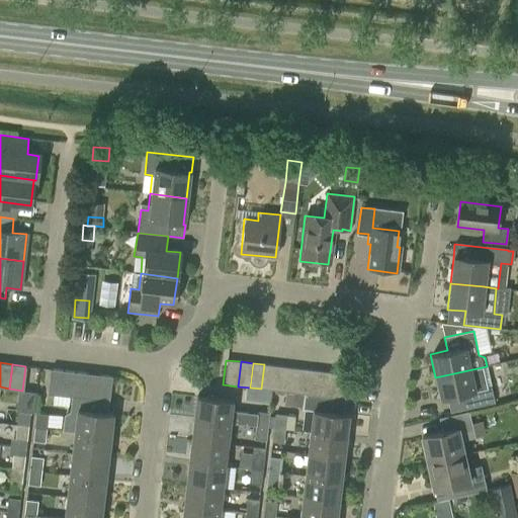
[(273,391),(276,366),(264,364),(261,389),(273,391)]
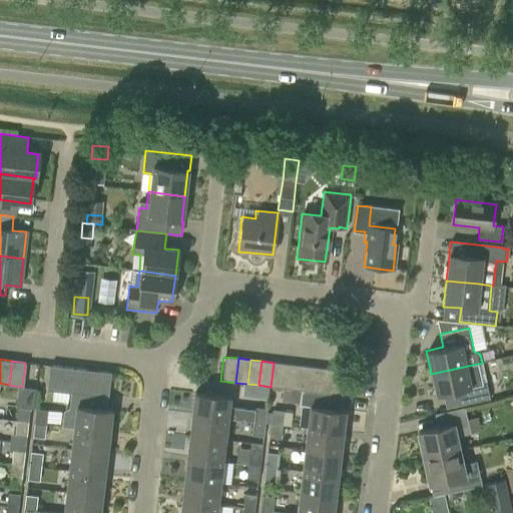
[(283,388),(286,364),(274,363),(271,387),(283,388)]
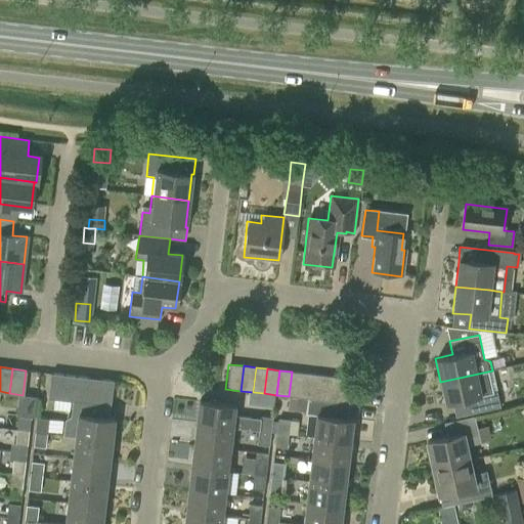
[(500,407),(492,370),(440,382),(445,402),(452,400),(453,405),(464,403),(466,415),(500,407)]
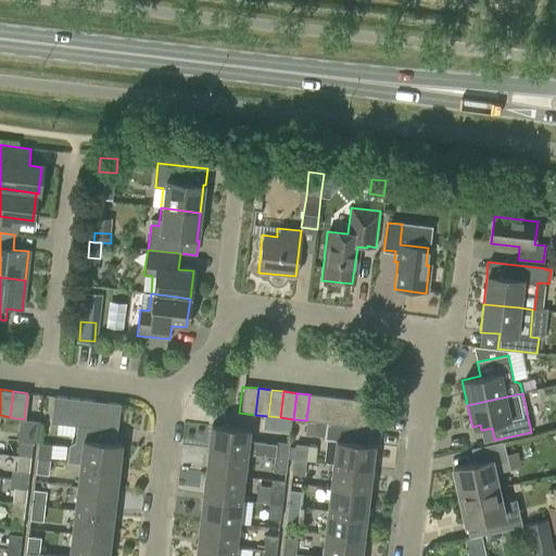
[(319,422),(323,396),(310,394),(306,420),(319,422)]
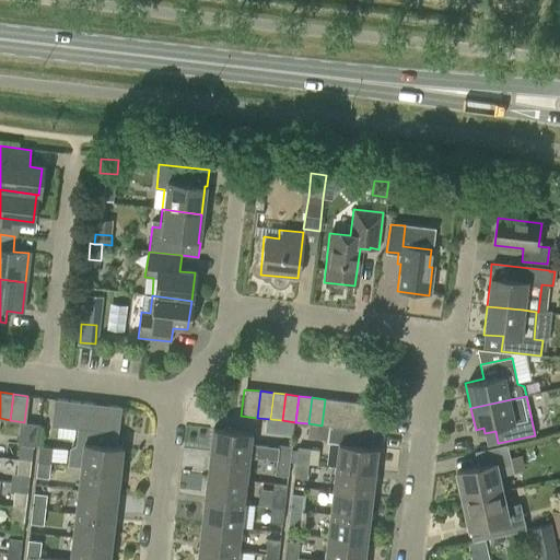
[(65,428),(68,400),(55,399),(51,426),(65,428)]
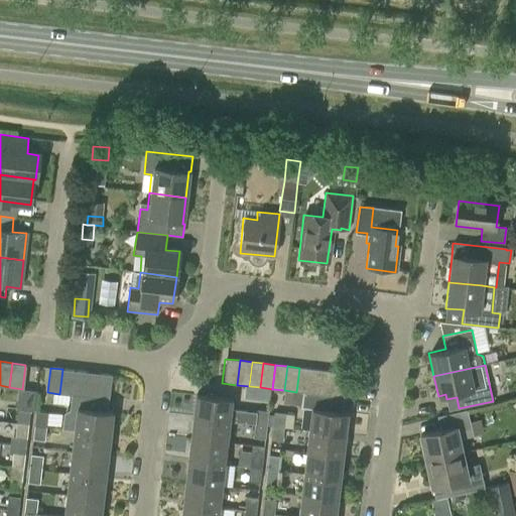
[(308,393),(310,369),(299,368),(296,392),(303,393),(308,393)]
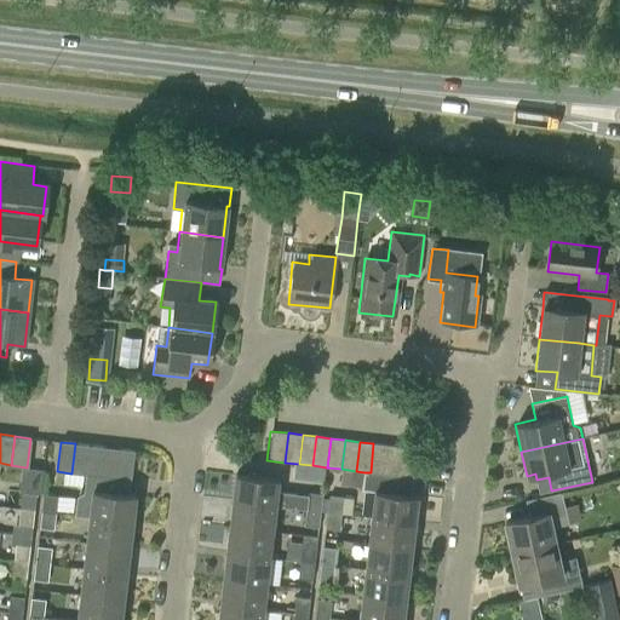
[(86,475),(90,445),(75,443),(72,474),(86,475)]
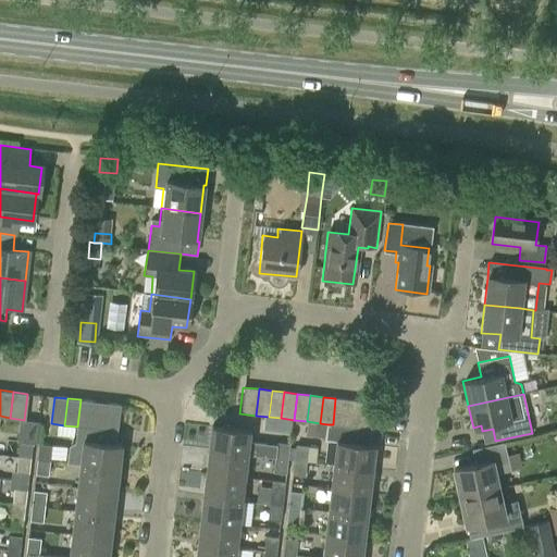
[(345,426),(348,399),(335,398),(333,424),(345,426)]
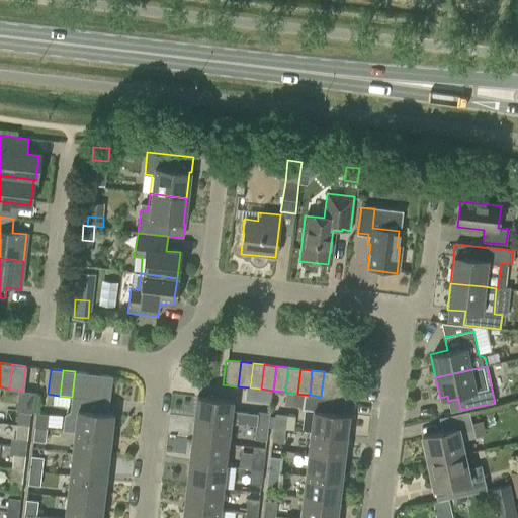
[(83,398),(86,373),(75,371),(72,397),(83,398)]
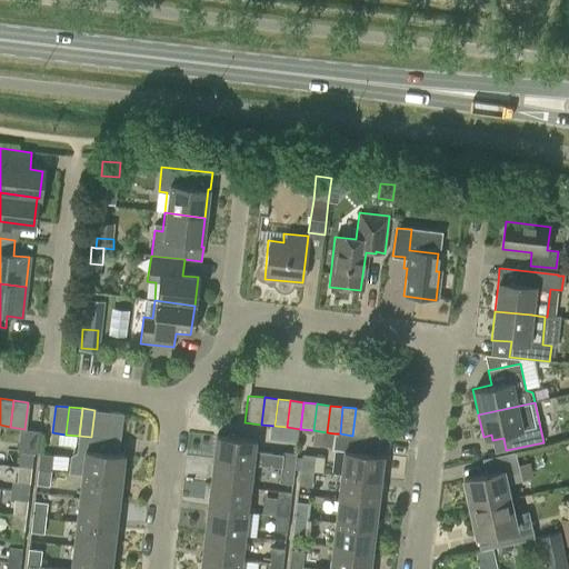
[(366,437),(369,410),(356,408),(352,436),(366,437)]
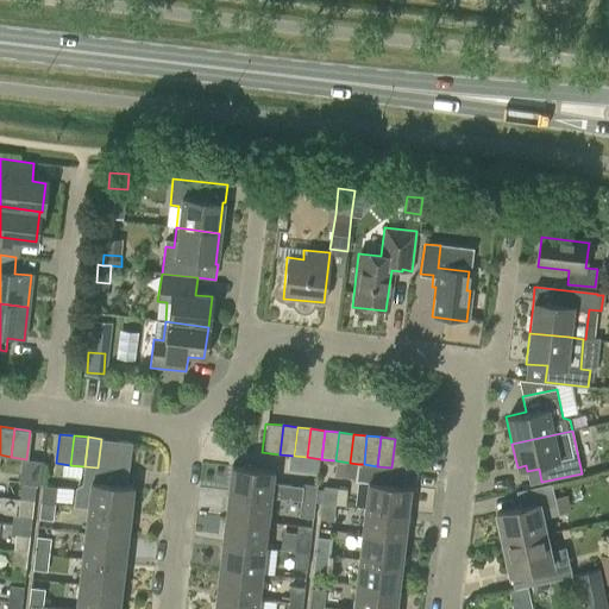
[(112,469),(115,440),(101,439),(98,468),(112,469)]
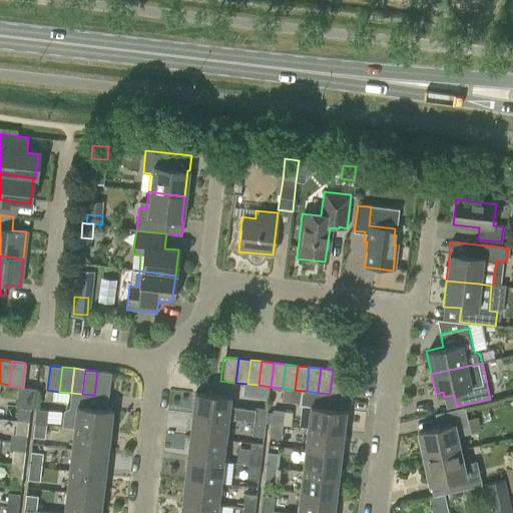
[(344,371),(333,370),(330,394),(341,395),(344,371)]
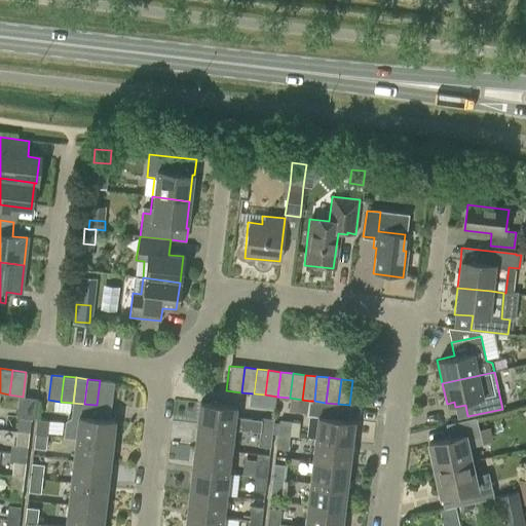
[(113,382),(100,380),(97,405),(108,407),(110,407),(113,382)]
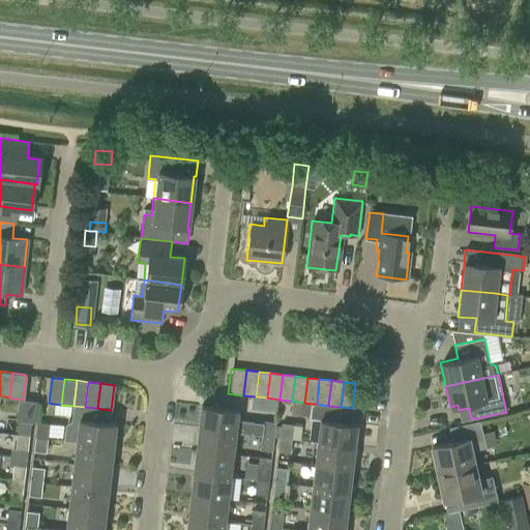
[(311,418),(320,419),(318,443),(353,447),(356,423),(352,423),(353,408),(352,408),(341,407),(328,406),(317,404),(312,404),(311,418)]
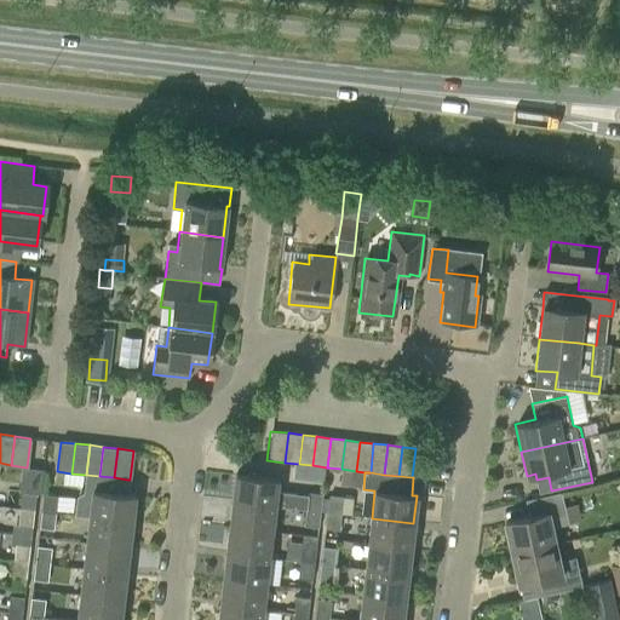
[(275,507),(306,511),(321,512),(322,494),(309,492),(308,494),(277,492),(279,478),(236,474),(234,501),(275,507)]
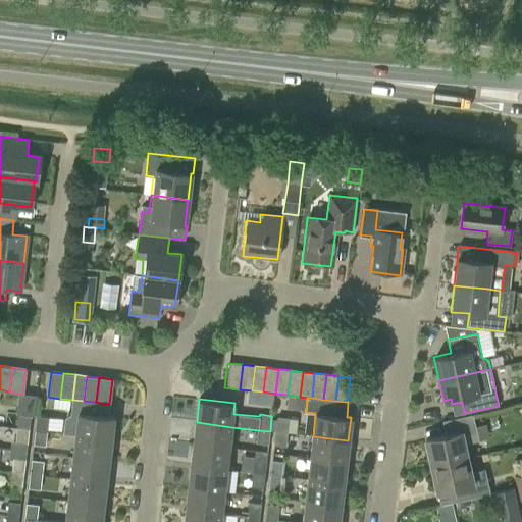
[(112,415),(106,415),(107,404),(96,402),(84,401),(72,400),(70,415),(66,417),(64,433),(73,434),(109,438),(112,415)]
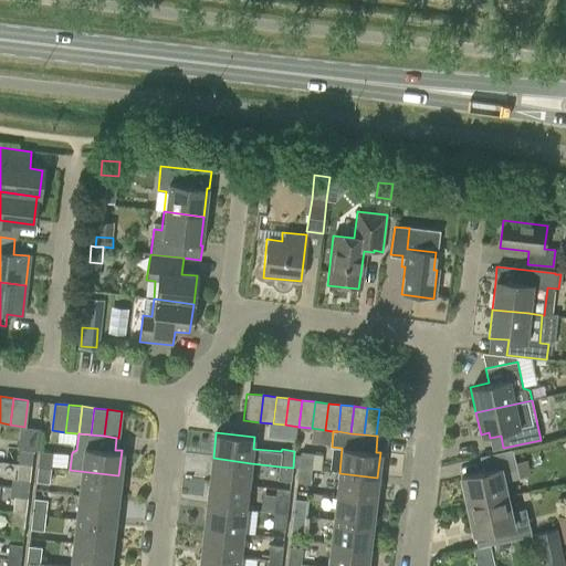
[(19,463),(19,464),(32,465),(33,450),(21,449),(6,448),(3,462),(19,463)]
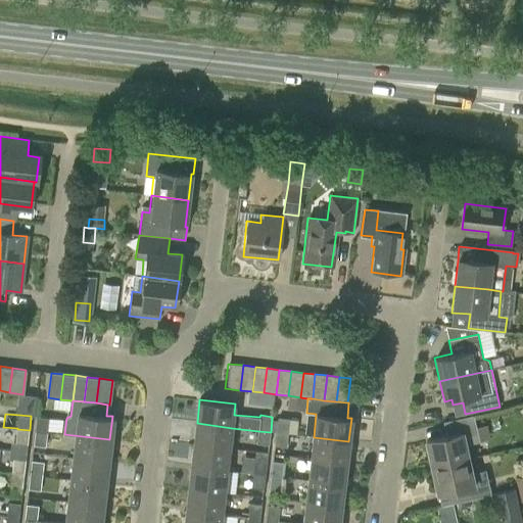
[(431,468),(467,459),(464,445),(479,441),(473,415),(443,422),(446,434),(424,439),(431,468)]
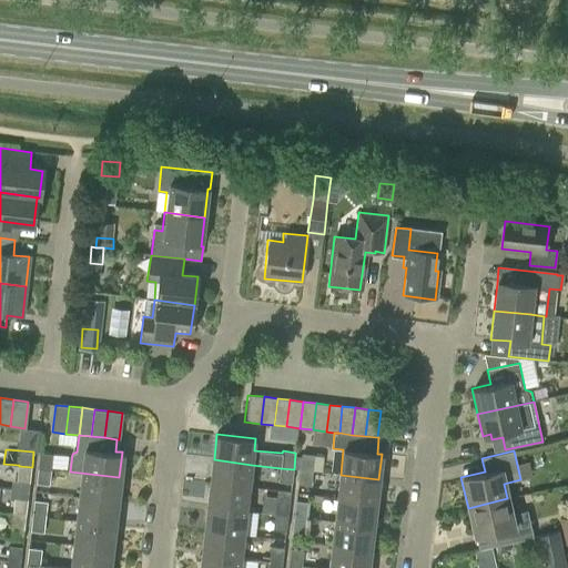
[(40,453),(39,468),(52,469),(53,454),(40,453)]
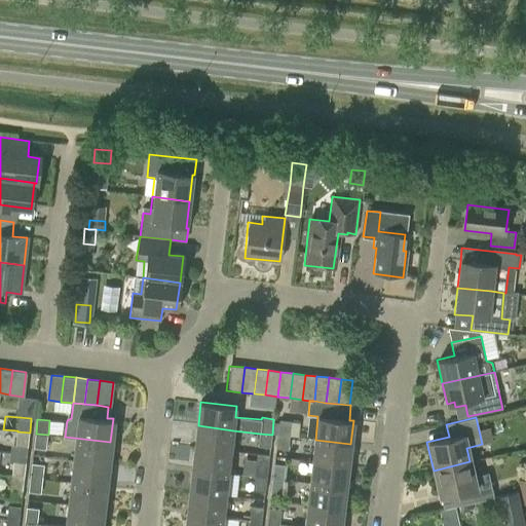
[(279,420),(277,436),(290,437),(292,421),(279,420)]
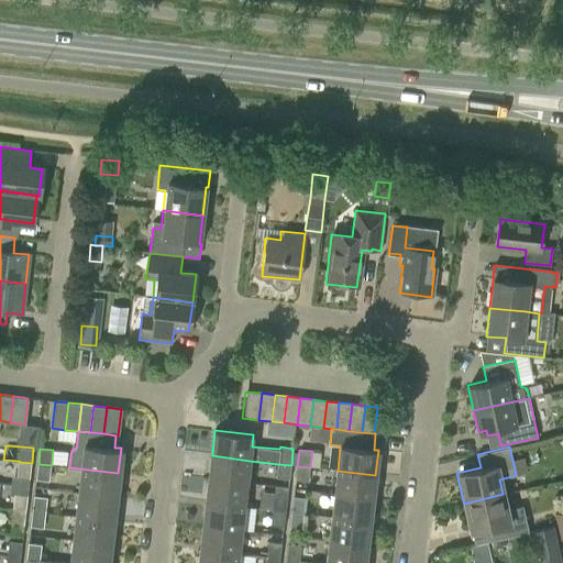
[(250,461),(212,455),(209,481),(247,484),(250,461)]
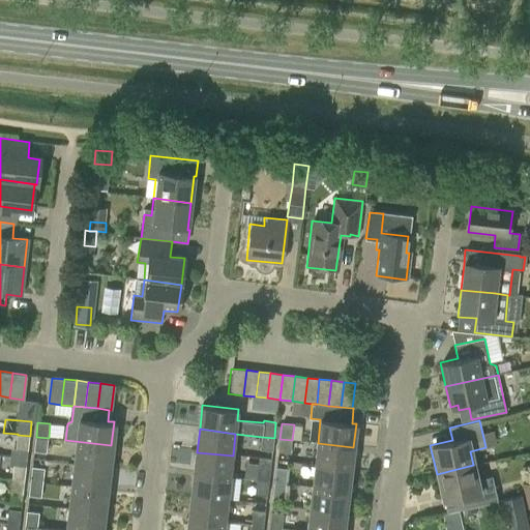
[(28,450),(30,436),(18,435),(16,448),(11,448),(10,457),(27,459),(28,450)]
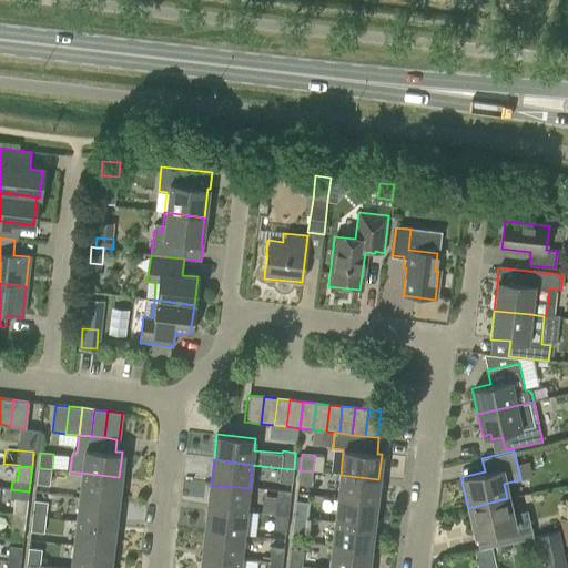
[(50,485),(52,469),(39,468),(37,484),(50,485)]
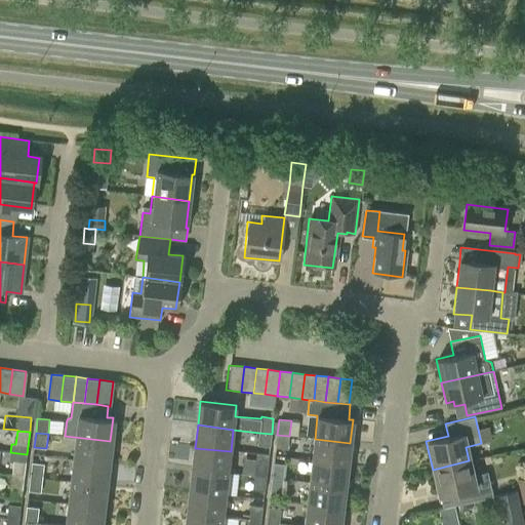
[(270,447),(272,434),(259,433),(257,445),(270,447)]
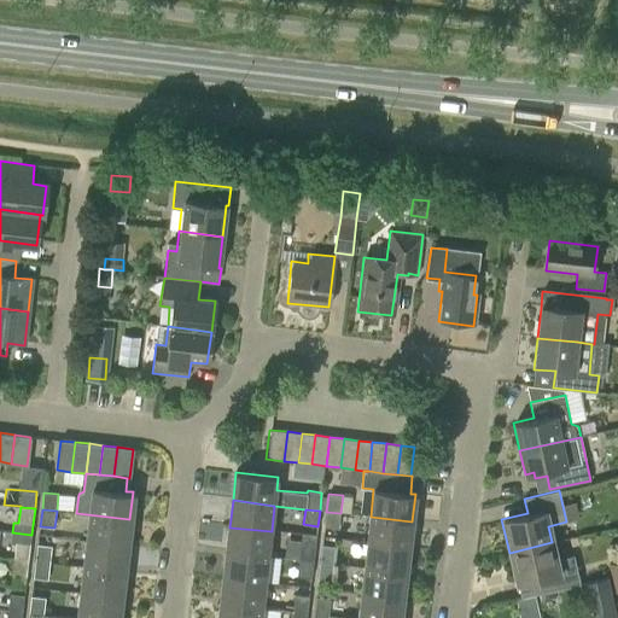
[(339,529),(340,513),(326,512),(325,526),(339,529)]
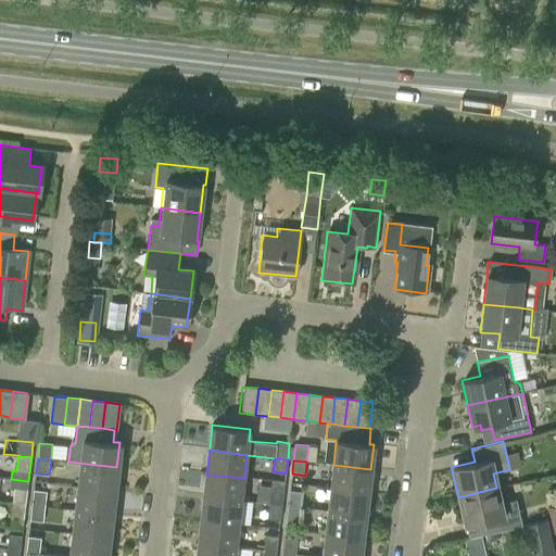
[(116,467),(78,463),(75,485),(114,490),(116,467)]
